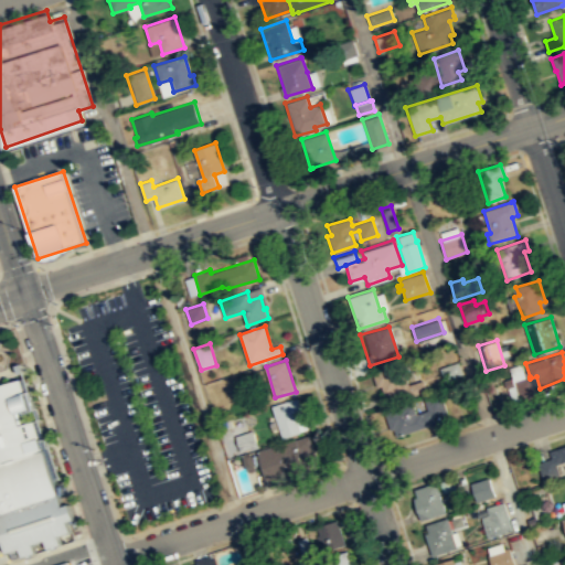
[(458,361),(462,374),(443,380),(440,368),(458,361)]
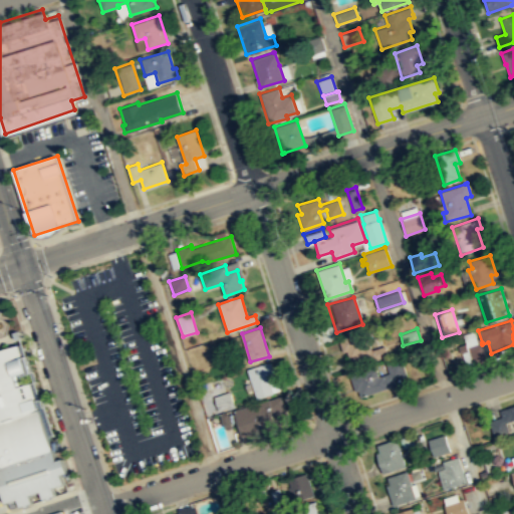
[(386,345),(388,354),(365,361),(362,354),(348,358),(345,350),(342,351),(338,338),(359,331),(363,343),(369,342),(371,349),(386,345)]
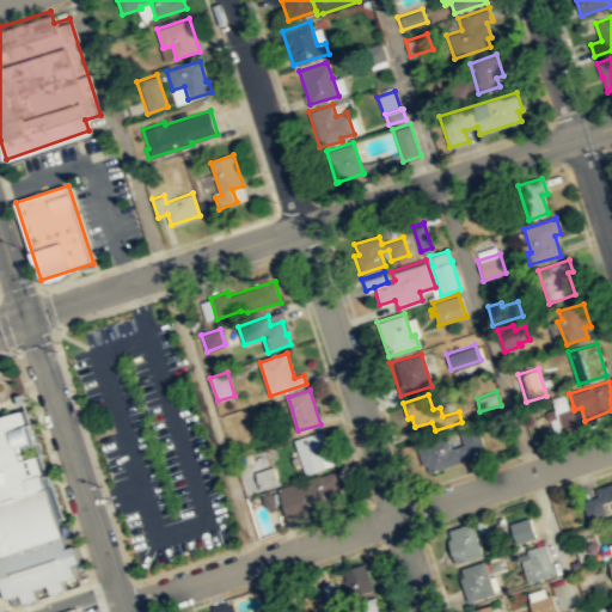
[(0,586),(4,597),(18,592),(20,600),(36,597),(32,587),(46,583),(48,592),(63,587),(61,577),(74,574),(71,562),(78,558),(72,543),(65,545),(35,453),(18,457),(14,444),(29,439),(19,408),(0,414),(0,586)]
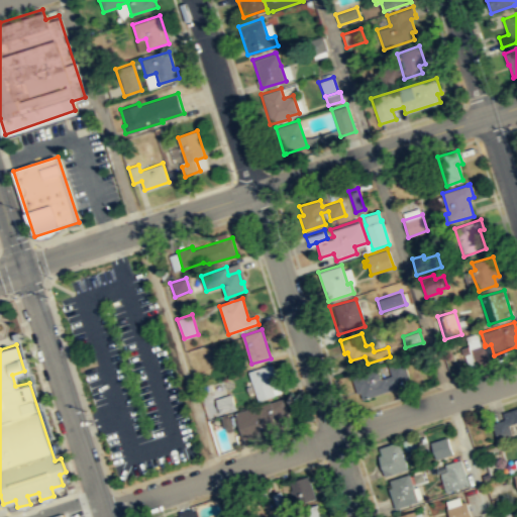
[(470,348),(475,365),(489,360),(485,346),(485,344),(470,348)]
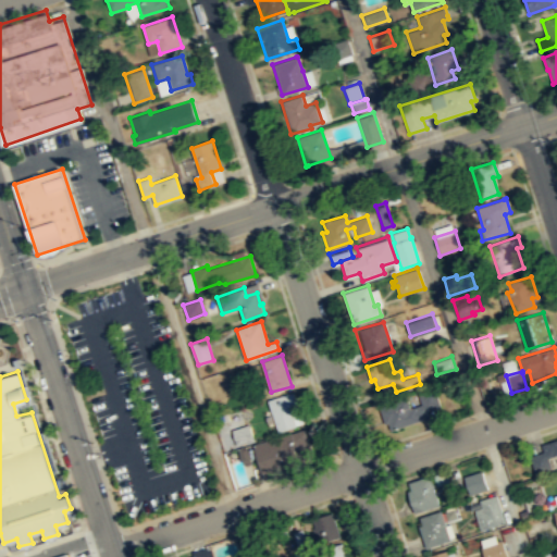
[(441,406),(433,385),(417,390),(421,404),(423,404),(426,410),(441,406)]
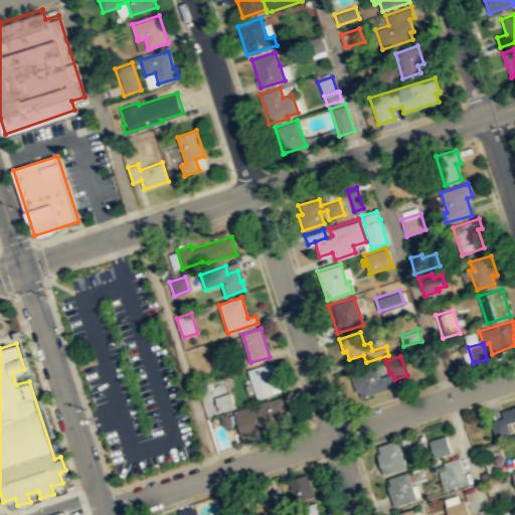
[(273,394),(255,399),(246,369),(270,362),(273,371),(272,371),(273,374),(270,375),(274,385),(270,386),(273,394)]
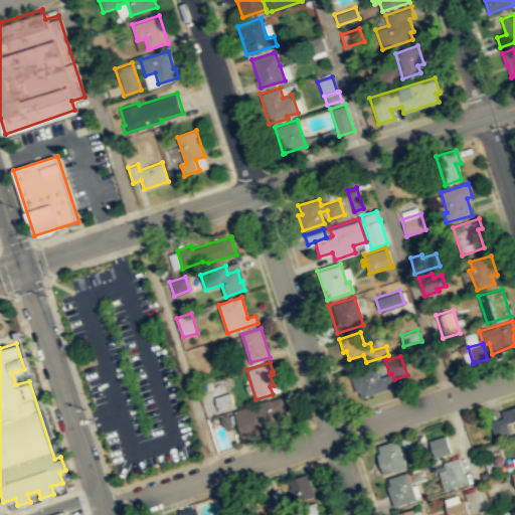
[(396,386),(394,379),(391,373),(389,373),(378,377),(375,367),(354,373),(360,396),(396,386)]
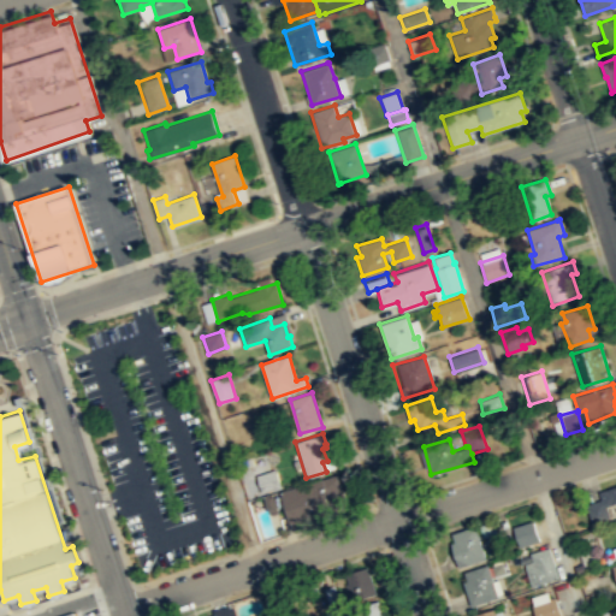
[(283,486),(277,468),(256,475),(262,493),(283,486)]
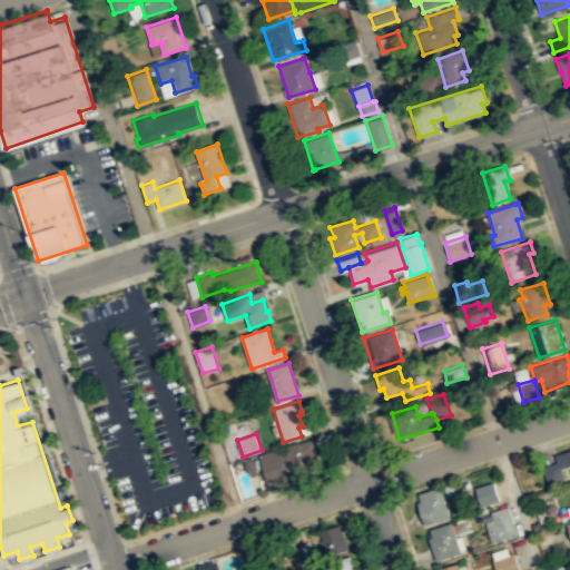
[(257,454),(269,490),(293,483),(292,480),(322,471),(311,439),(257,454)]
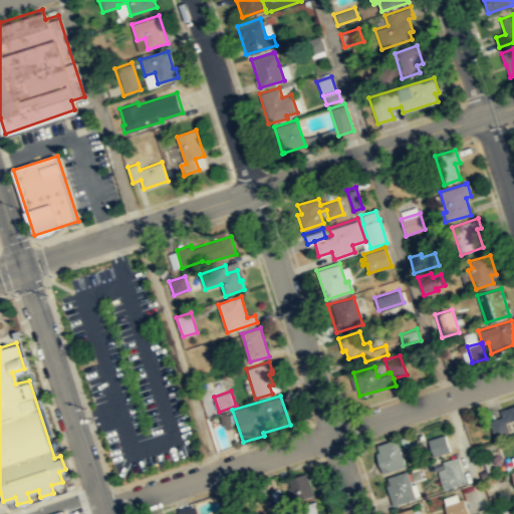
[(513,405),(502,409),(499,411),(501,417),(488,421),(493,437),(508,431),(505,422),(513,419),(513,405)]
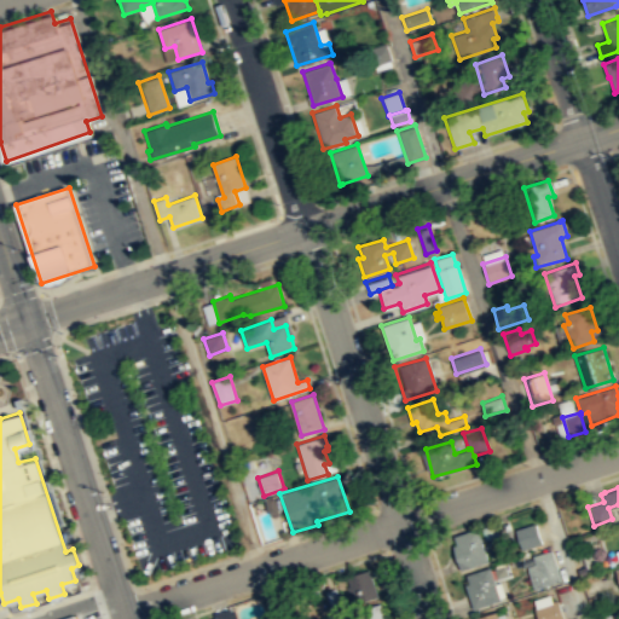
[(484,539),(499,534),(496,522),(480,527),(484,539)]
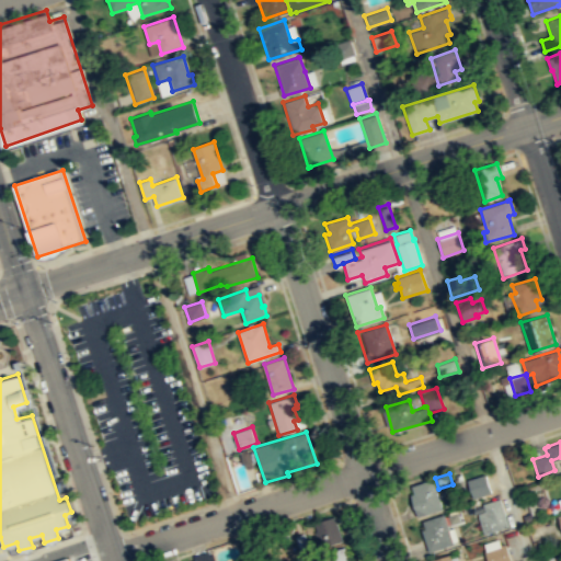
[(491,492),(484,473),(462,480),(469,499),(491,492)]
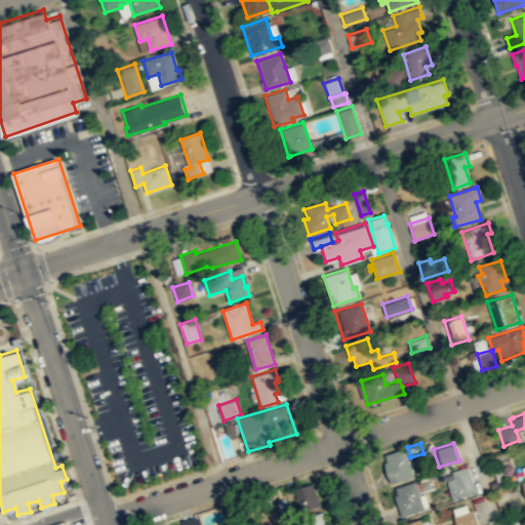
[(413,475),(405,448),(385,454),(387,461),(384,462),(391,483),(413,475)]
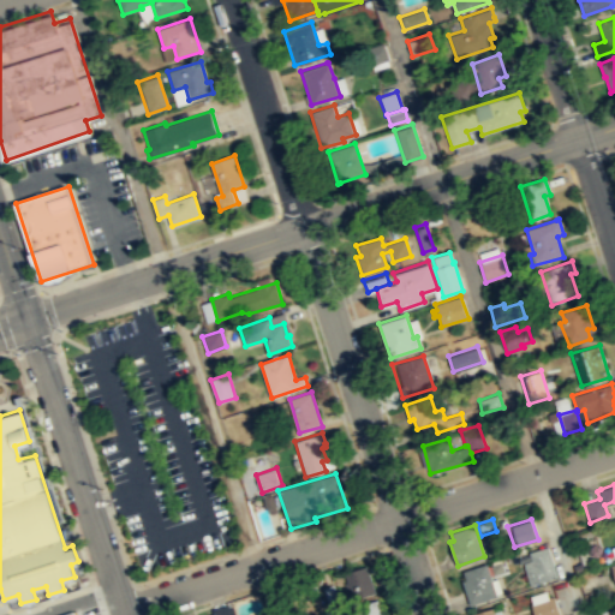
[(557,577),(548,545),(529,551),(531,559),(523,562),(530,585),(557,577)]
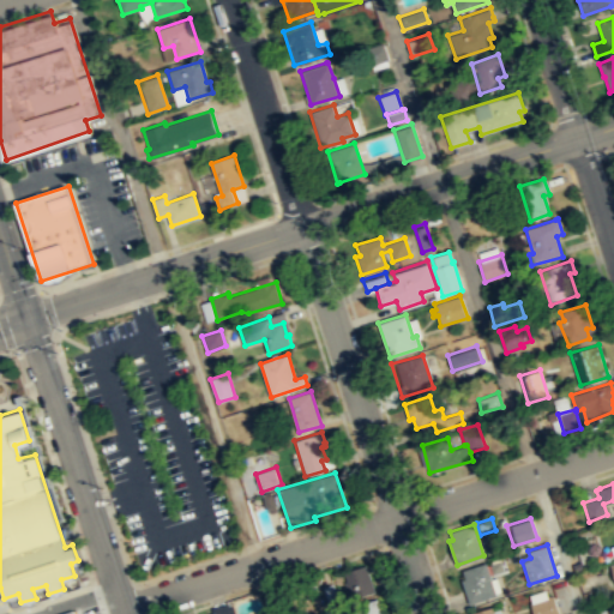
[(495,595),(486,563),(462,570),(463,575),(461,581),(468,605),(495,595)]
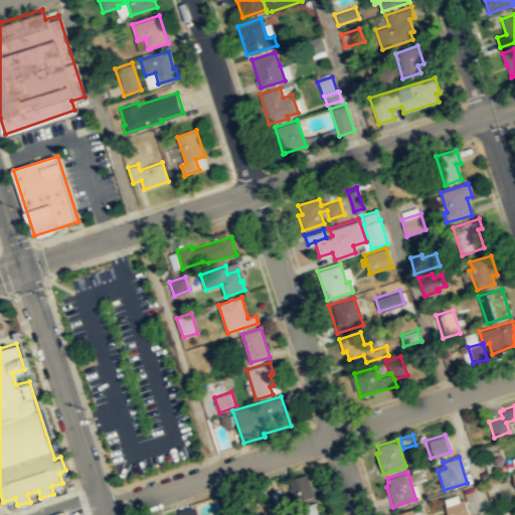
[(306,474),(314,496),(295,502),(287,480),(306,474)]
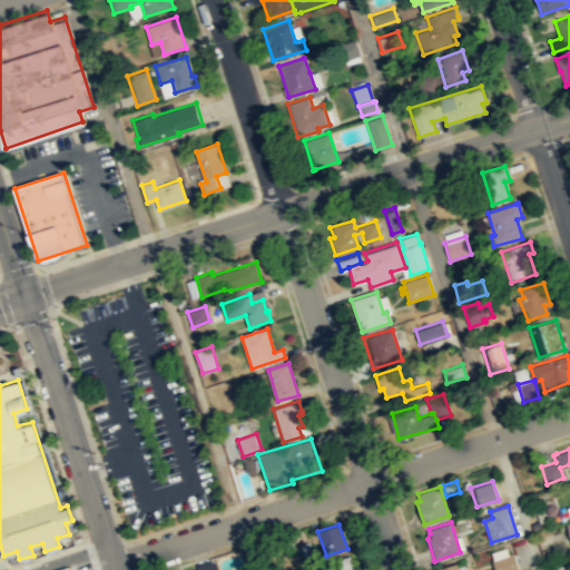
[(308,541),(298,544),(303,560),(313,556),(308,541)]
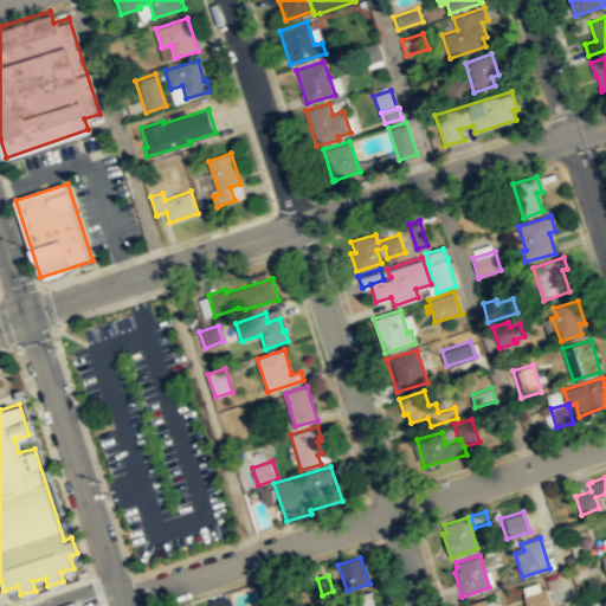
[(552,605),(545,586),(522,593),(526,605),(552,605)]
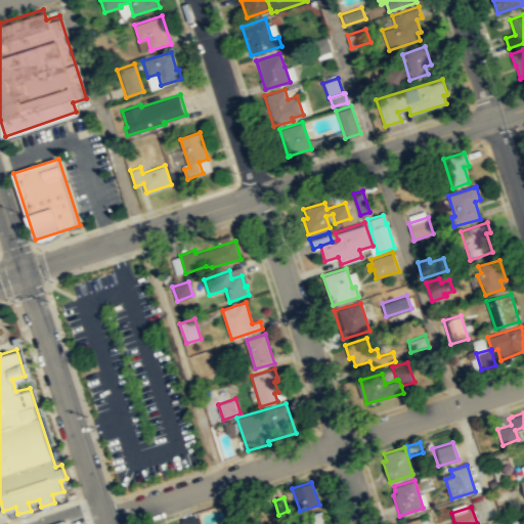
[(324,523),(320,511),(303,517),(304,523),(324,523)]
